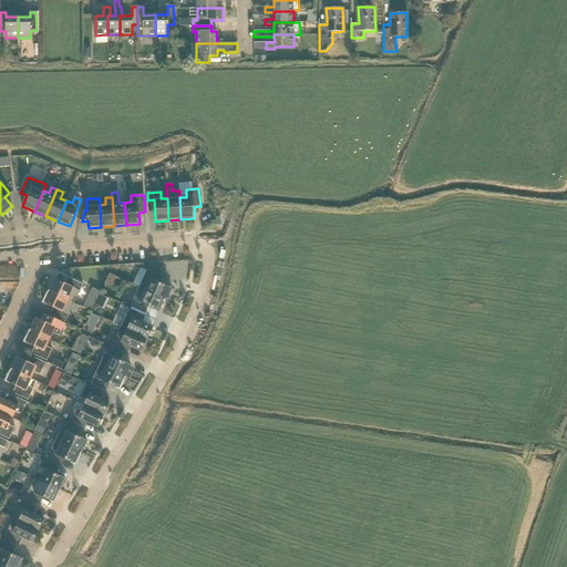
[(148,267),(162,272),(161,261),(148,263),(148,267)]
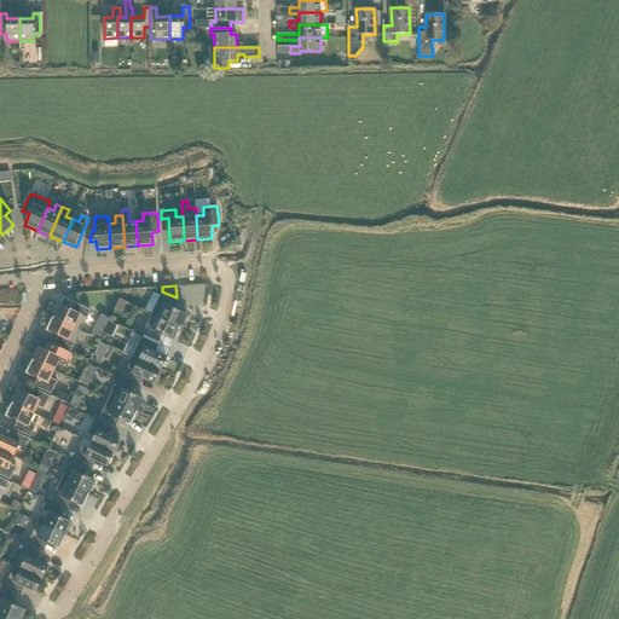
[(161,294),(151,314),(180,328),(181,325),(183,325),(187,313),(181,311),(181,312),(172,307),(175,300),(161,294)]
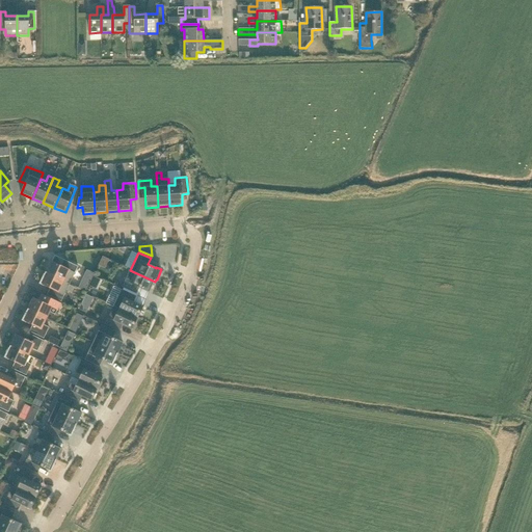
[(51,261),(46,272),(71,284),(79,266),(67,261),(63,267),(51,261)]
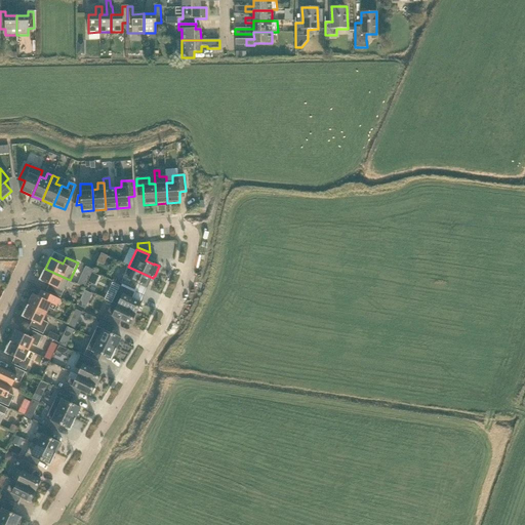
[(135,283),(147,289),(153,278),(128,267),(120,283),(132,289),(135,283)]
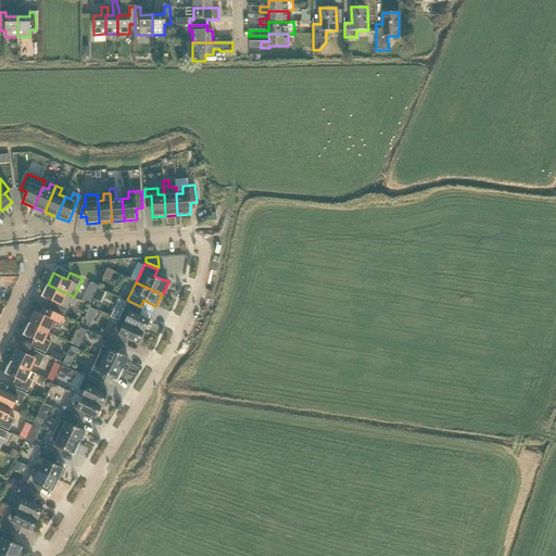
[(93,285),(90,292),(96,294),(99,287),(93,285)]
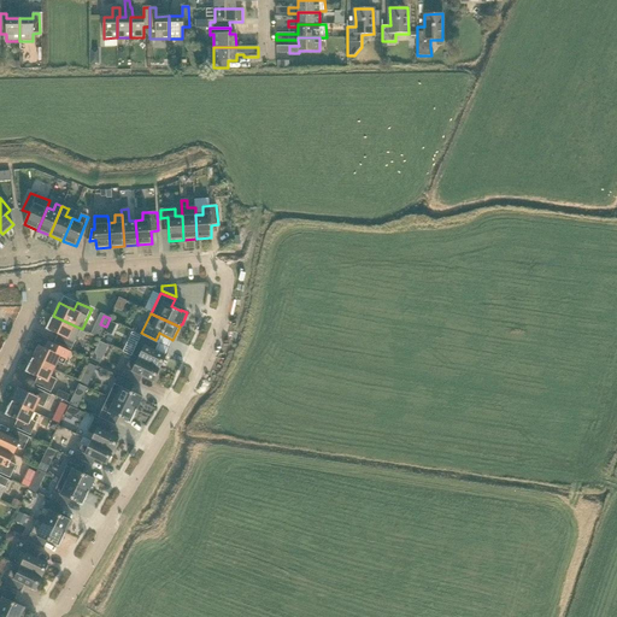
[(82,329),(53,317),(46,330),(60,336),(57,345),(71,351),(82,329)]
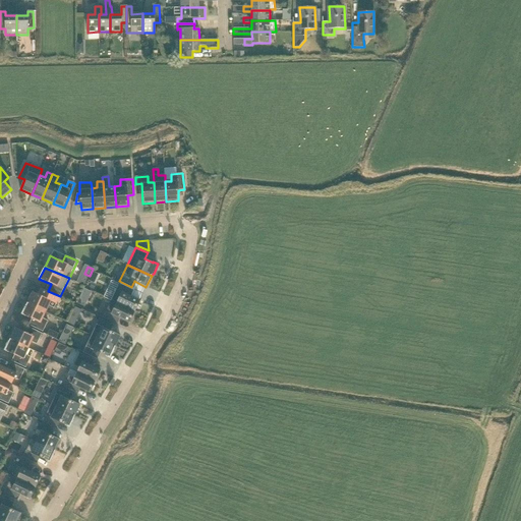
[(119,284),(111,301),(135,312),(140,301),(128,295),(131,289),(119,284)]
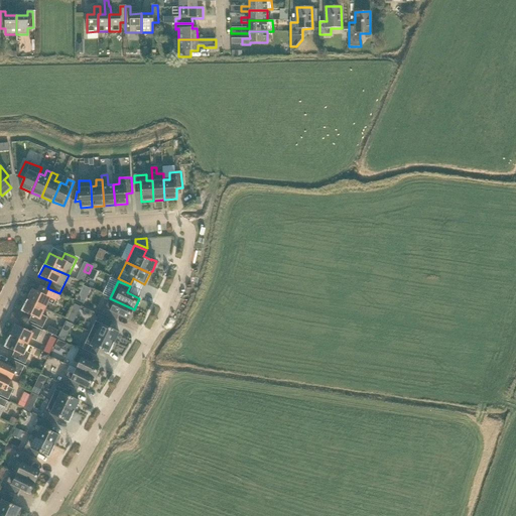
[(55,300),(58,294),(40,286),(38,292),(32,289),(27,300),(45,308),(50,298),(55,300)]
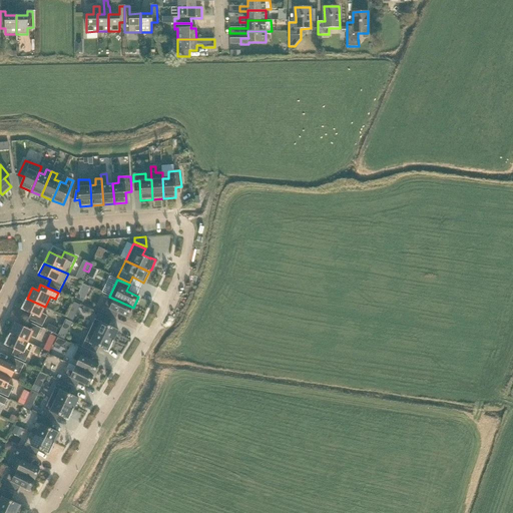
[(115,313),(127,319),(133,308),(109,297),(101,313),(113,319),(115,313)]
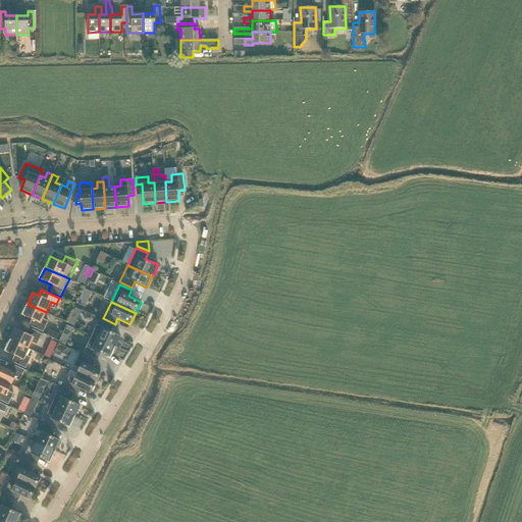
[(43,319),(46,312),(28,304),(22,315),(35,320),(32,326),(43,332),(48,321),(43,319)]
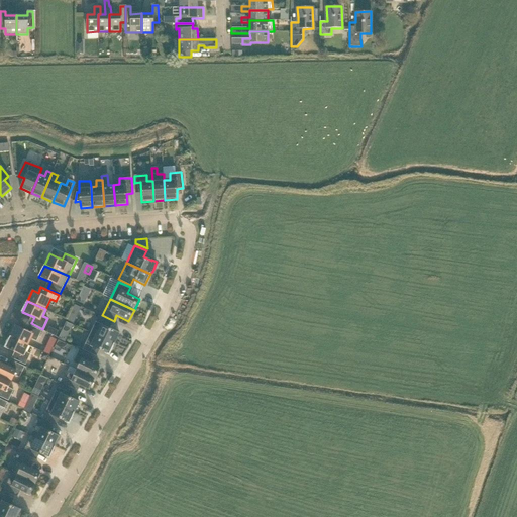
[(81,306),(75,303),(73,306),(67,319),(73,322),(81,306)]
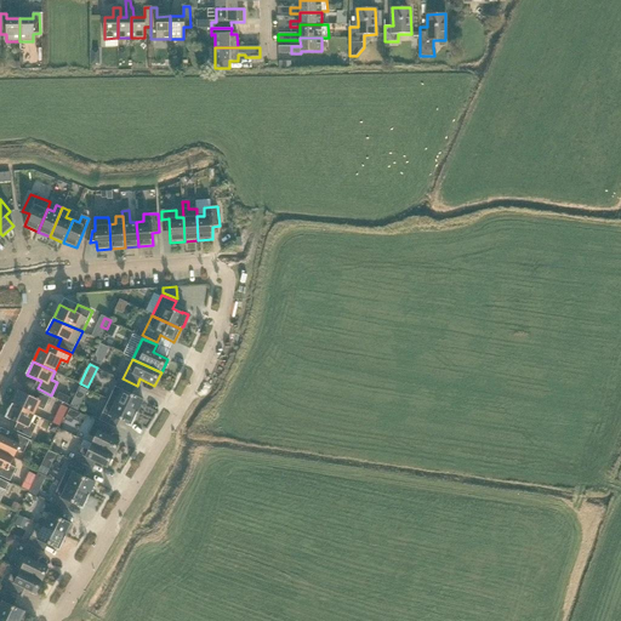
[(119,380),(109,400),(137,414),(143,400),(129,393),(132,386),(119,380)]
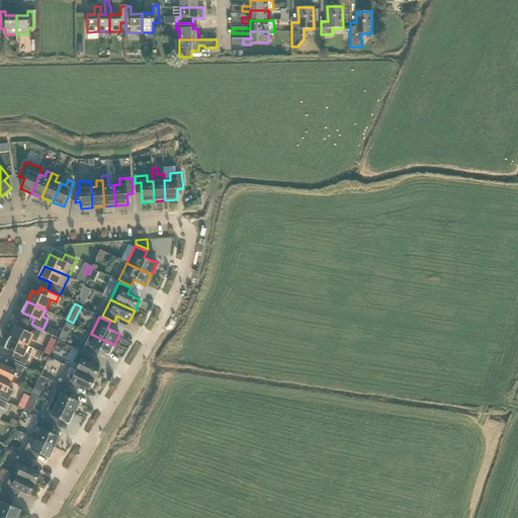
[(66,323),(58,339),(65,343),(73,326),(66,323)]
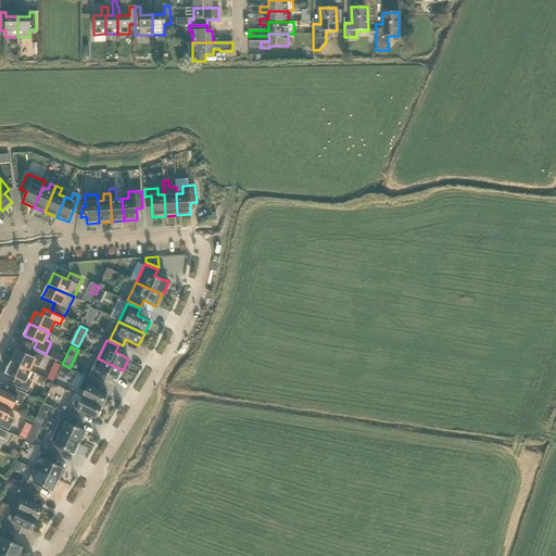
[(16,350),(11,362),(30,371),(34,365),(39,367),(46,355),(33,350),(29,356),(16,350)]
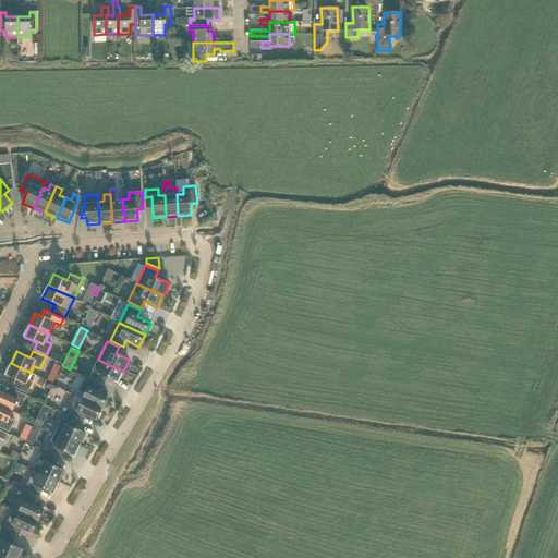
[(105,377),(118,384),(123,372),(98,360),(89,378),(101,384),(105,377)]
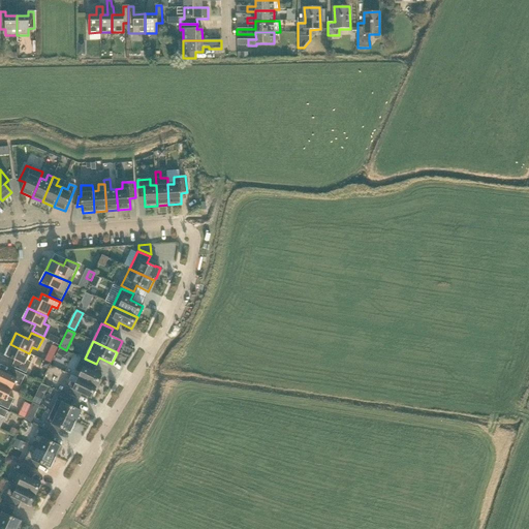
[(29,353),(10,344),(5,355),(18,362),(14,368),(26,373),(32,363),(26,360),(29,353)]
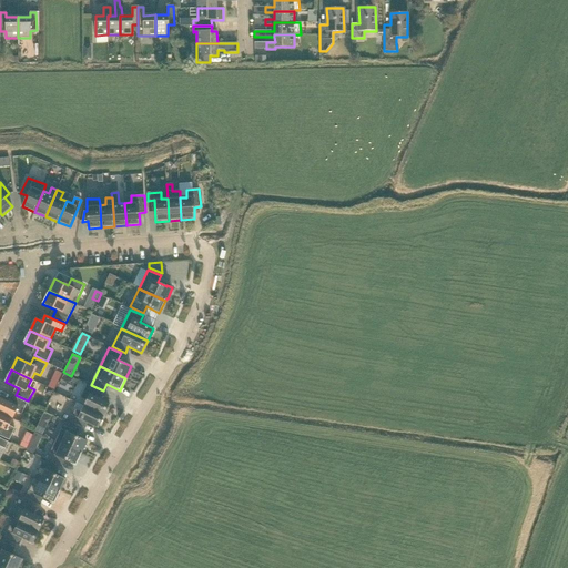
[(87,401),(84,406),(104,416),(110,404),(97,398),(100,391),(87,385),(81,397),(87,401)]
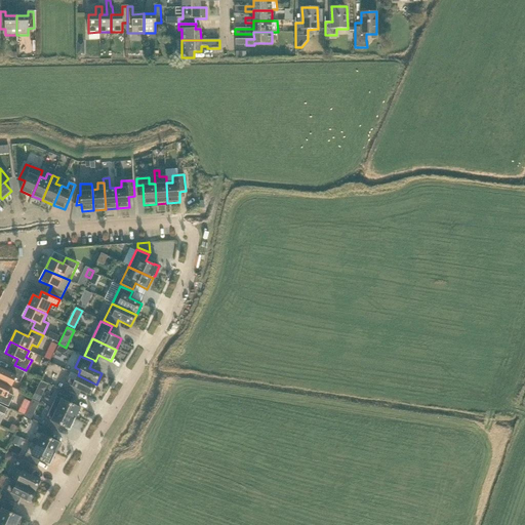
[(0,380),(11,387),(14,380),(21,384),(26,372),(13,366),(10,373),(0,367),(0,380)]
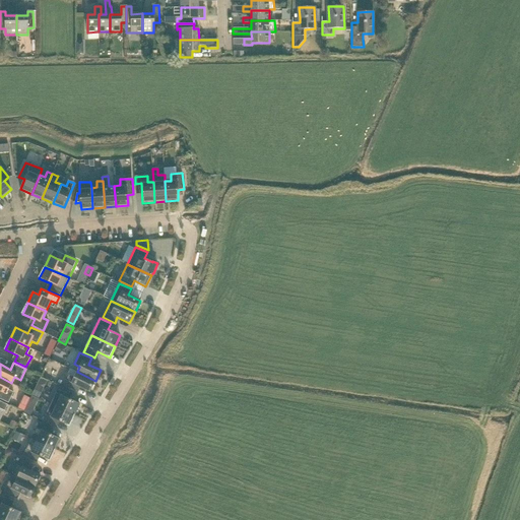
[(78,386),(90,392),(95,381),(77,372),(74,378),(69,375),(63,387),(75,392),(78,386)]
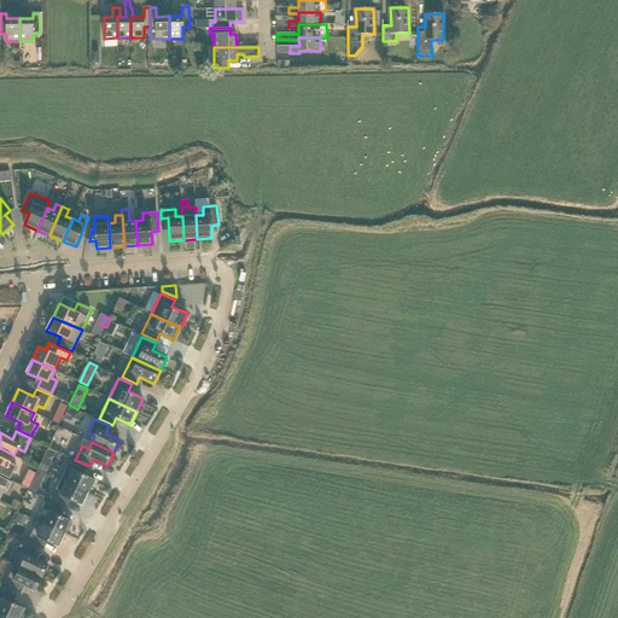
[(11,464),(13,455),(0,448),(0,465),(0,473),(11,479),(17,466),(11,464)]
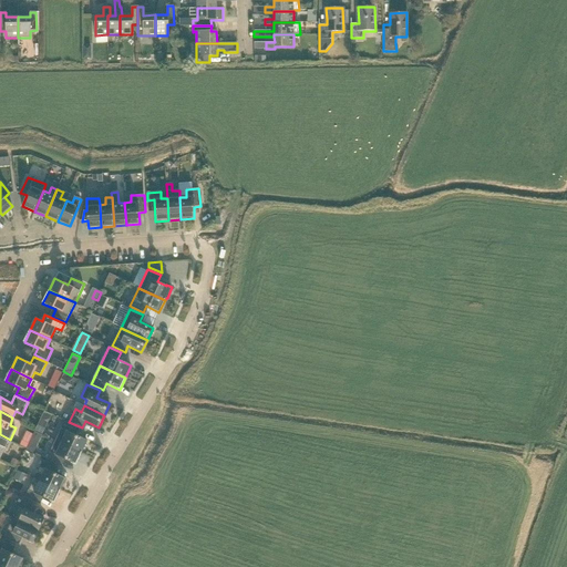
[(64,437),(61,443),(81,453),(86,441),(73,434),(76,428),(64,422),(58,434),(64,437)]
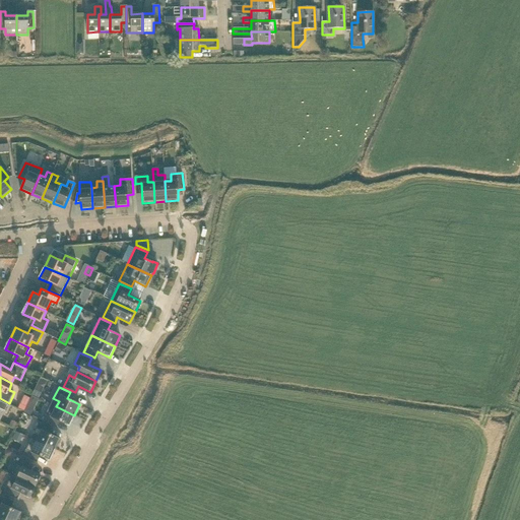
[(22,400),(18,408),(24,411),(27,402),(22,400)]
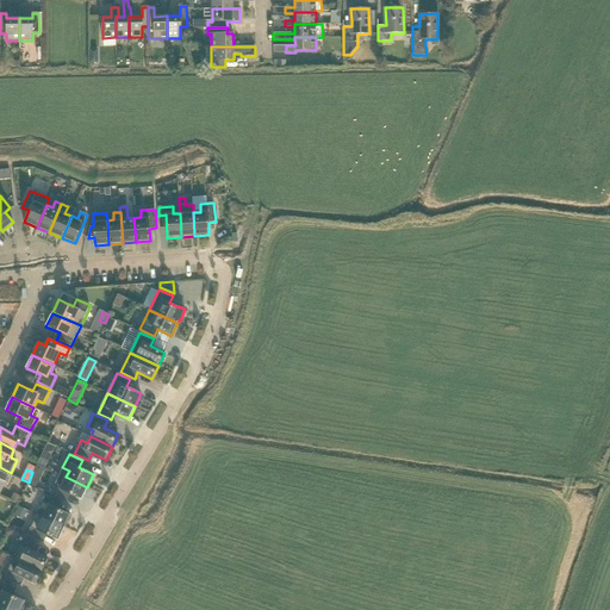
[(67,493),(81,500),(87,487),(66,477),(62,484),(56,480),(50,495),(63,500),(67,493)]
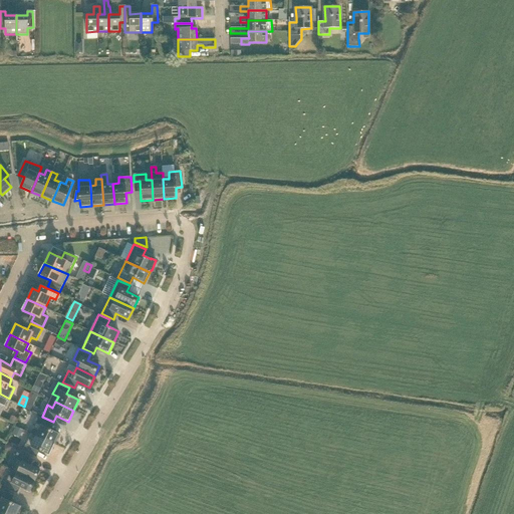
[(11,416),(9,421),(15,424),(17,419),(11,416)]
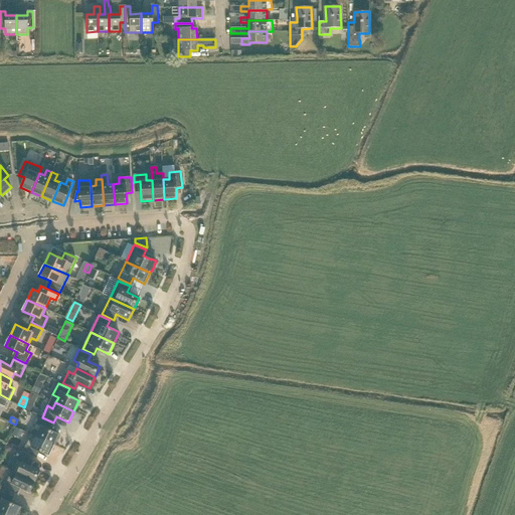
[(36,437),(54,446),(59,435),(47,428),(50,422),(39,417),(33,428),(39,432),(36,437)]
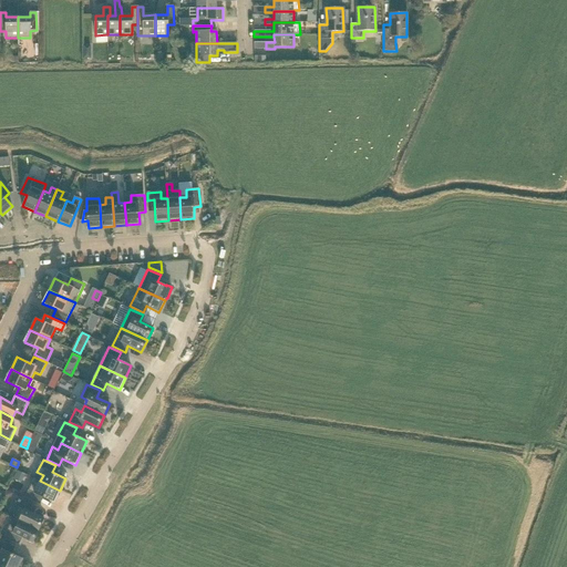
[(54,503),(60,491),(40,481),(37,487),(31,484),(26,497),(38,503),(41,496),(54,503)]
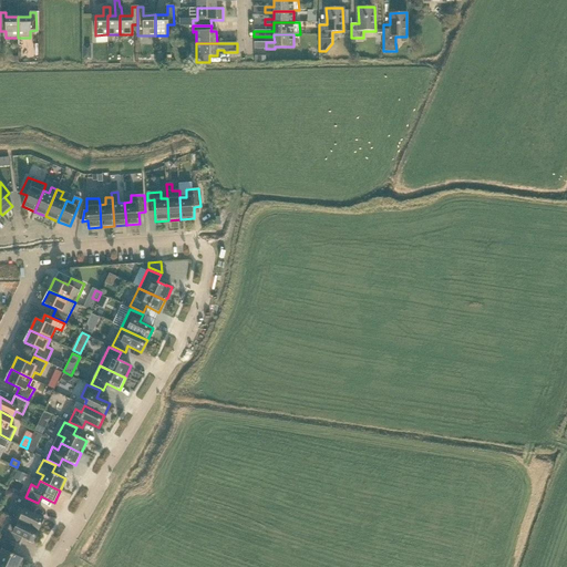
[(19,522),(39,531),(44,518),(31,513),(34,506),(22,500),(16,513),(21,515),(19,522)]
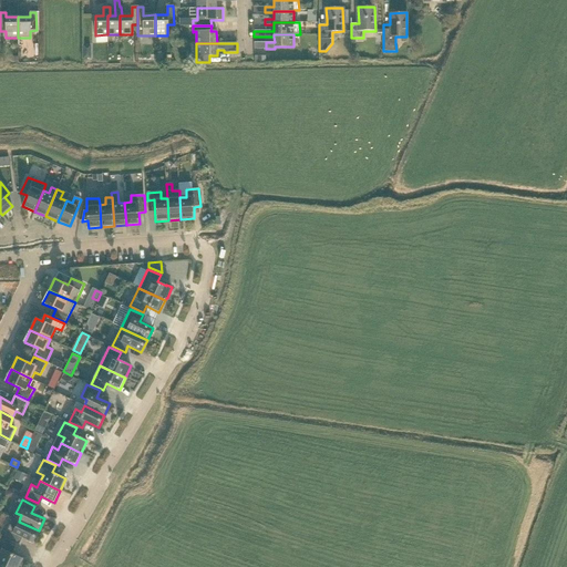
[(33,543),(39,531),(19,522),(16,527),(10,525),(3,537),(17,543),(20,536),(33,543)]
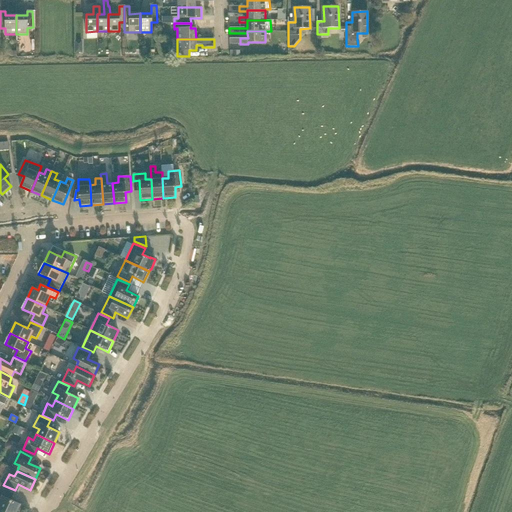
[(0,508),(8,511),(17,511),(21,505),(9,499),(12,493),(0,487),(0,508)]
